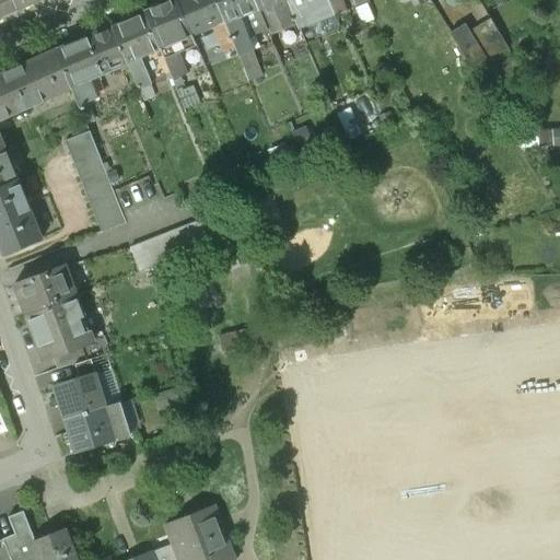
[(13,0),(0,0),(0,15),(18,9),(13,0)]
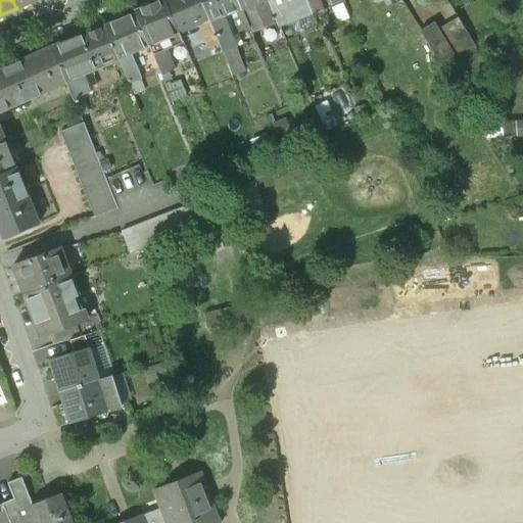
[(164,0),(162,0),(134,12),(148,46),(162,40),(179,33),(164,0)]
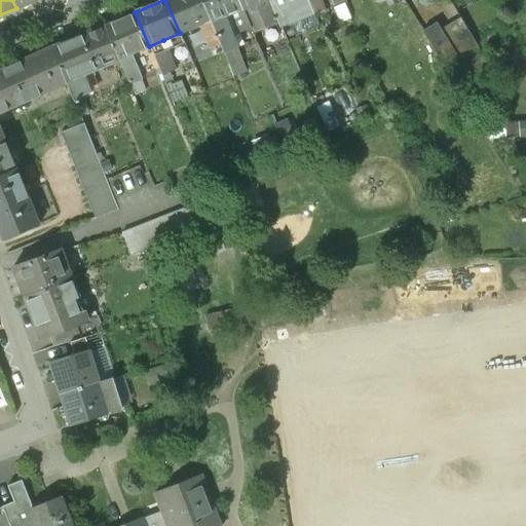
[(201,0),(165,0),(180,33),(200,25),(210,46),(219,42),(211,21),(201,0)]
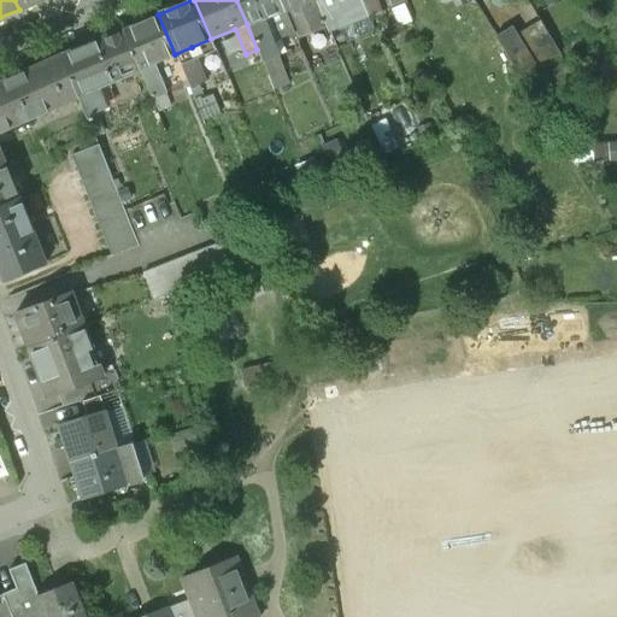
[(236,0),(247,24),(262,18),(276,12),(285,35),(293,31),(283,10),(278,0),(236,0)]
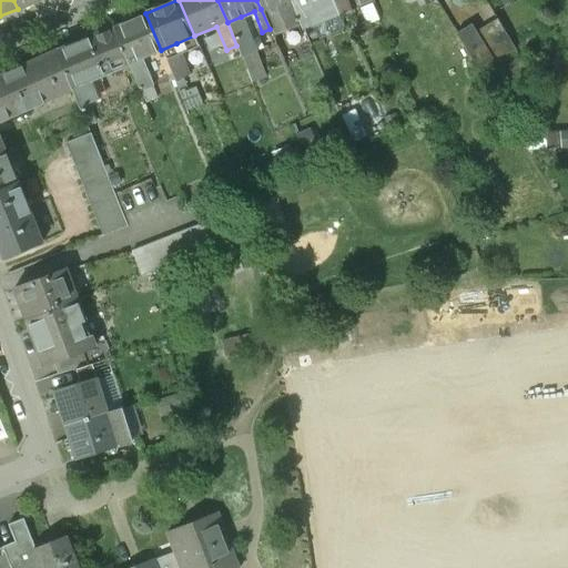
[(256,0),(261,9),(272,4),(282,0),(293,30),(301,27),(296,14),(290,0),(256,0)]
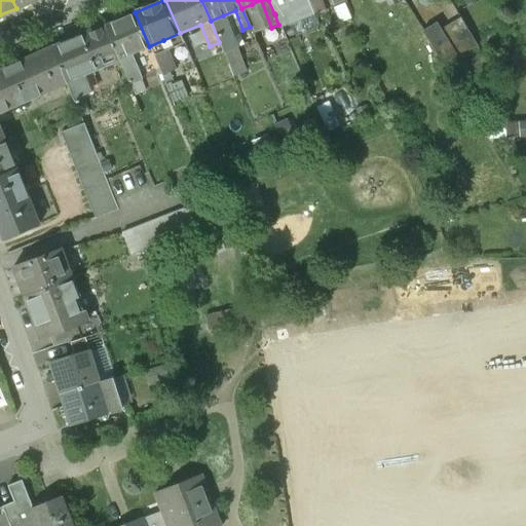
[(285,0),(268,0),(274,13),(289,8),(285,0)]
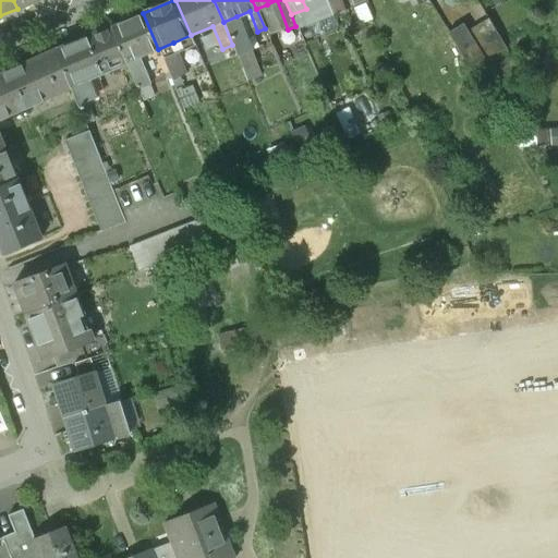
[(275,24),(267,4),(256,9),(265,28),(275,24)]
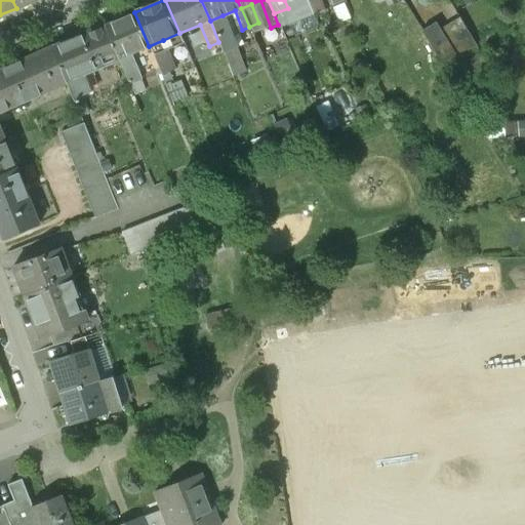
[(134,12),(105,25),(119,59),(131,53),(149,46),(134,12)]
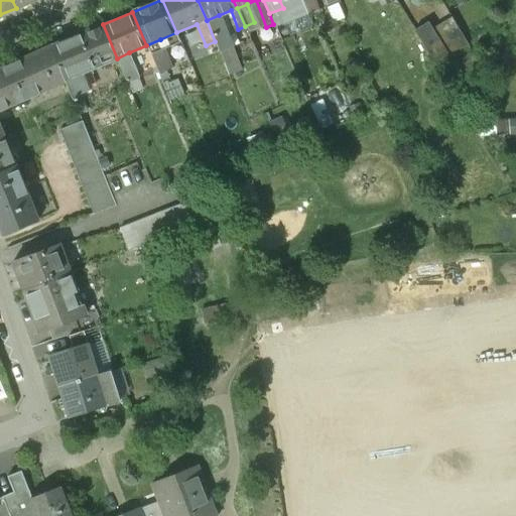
[(232,46),(219,15),(207,20),(215,41),(220,51),(232,46)]
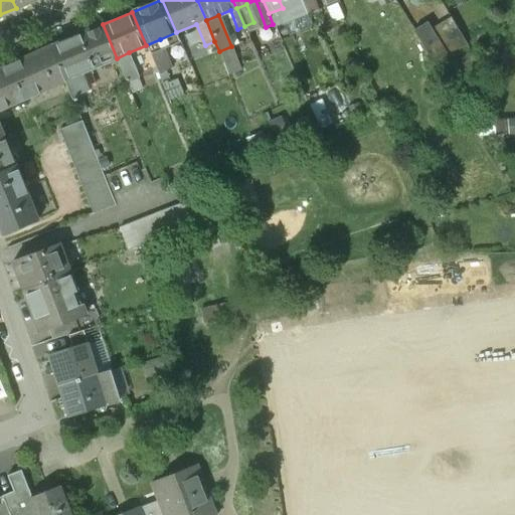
[(418,26),(428,48),(445,41),(435,19),(418,26)]
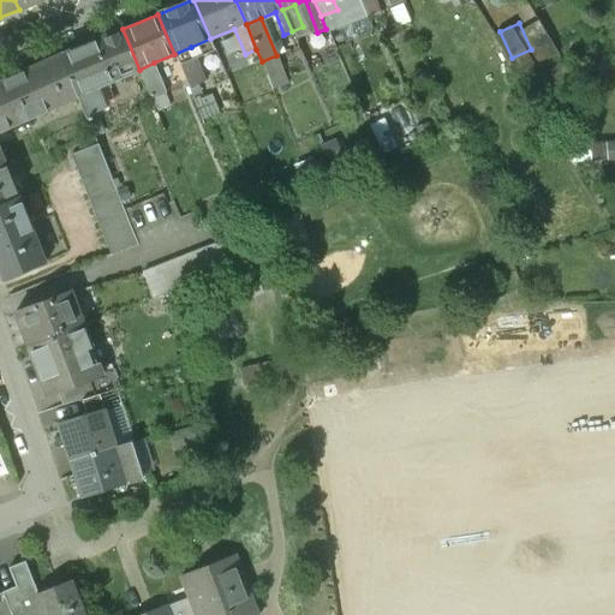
[(123,29),(60,55),(77,95),(139,70),(123,29)]
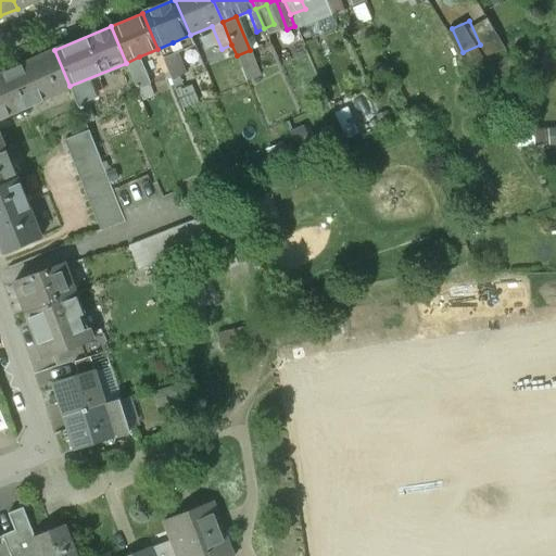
[(173,42),(158,49),(171,79),(185,74),(173,42)]
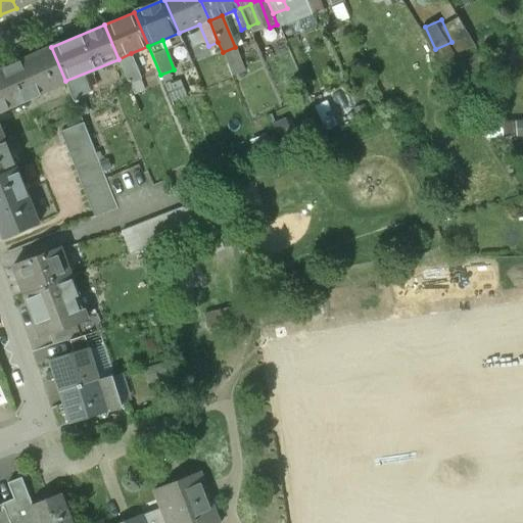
[(51,47),(0,69),(0,75),(13,107),(66,84),(65,81),(51,47)]
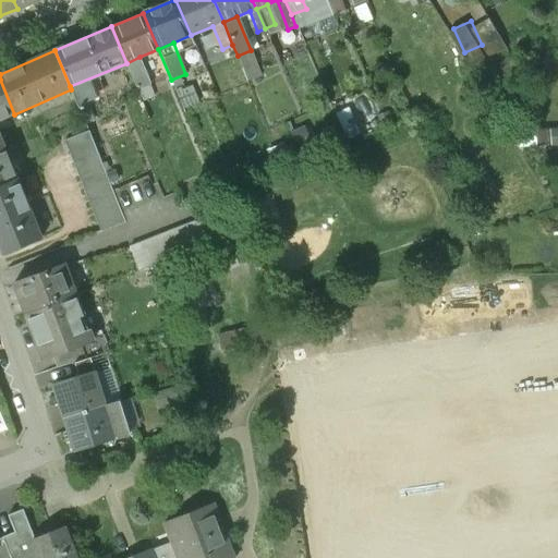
[(140,57),(126,63),(137,89),(150,84),(140,57)]
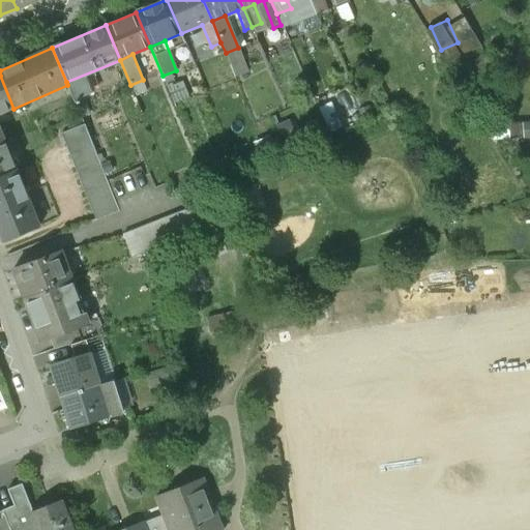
[(0,76),(0,114),(13,109),(0,76)]
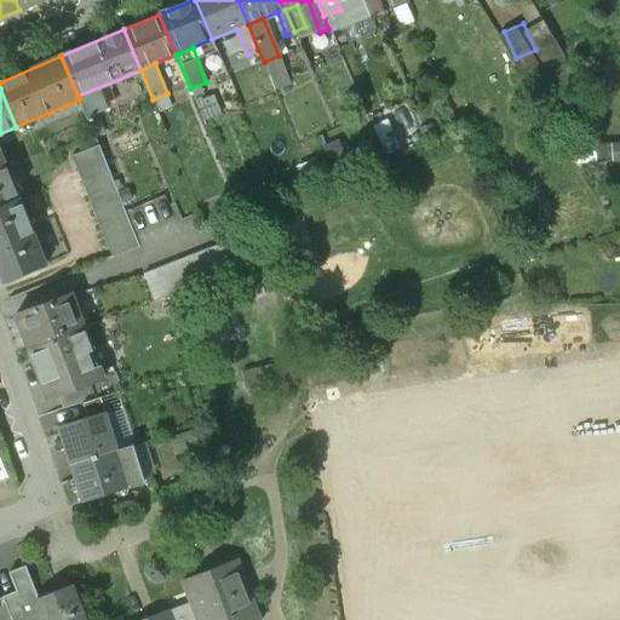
[(98,145),(70,156),(112,258),(139,247),(98,145)]
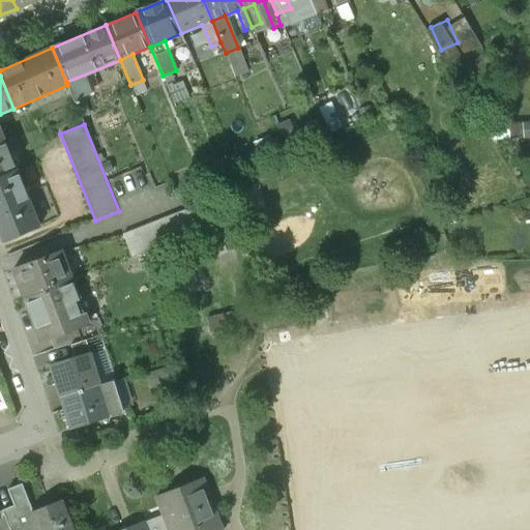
[(0,126),(0,177),(18,170),(0,126)]
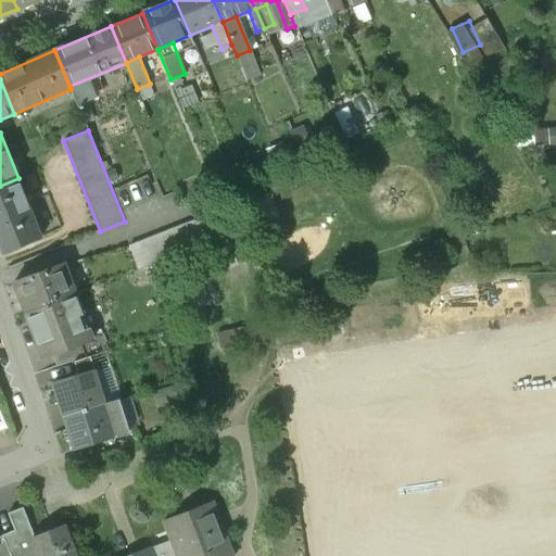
[(43,236),(19,178),(0,186),(0,240),(5,253),(43,236)]
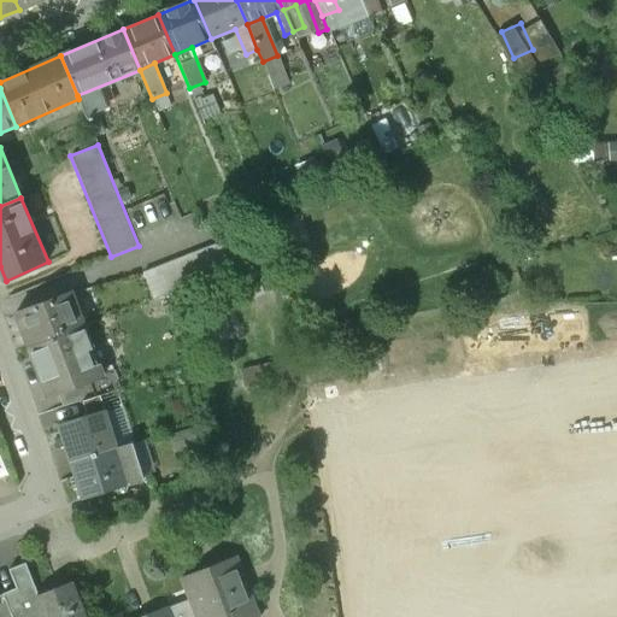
[(205,250),(144,272),(153,299),(169,294),(257,260),(245,234),(205,250)]
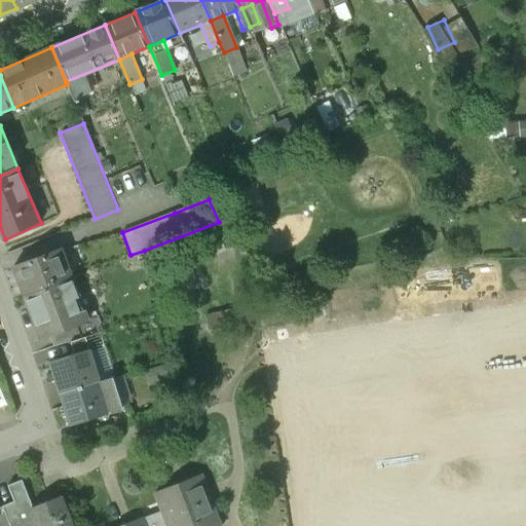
[(60,251),(14,267),(25,296),(71,278),(60,251)]
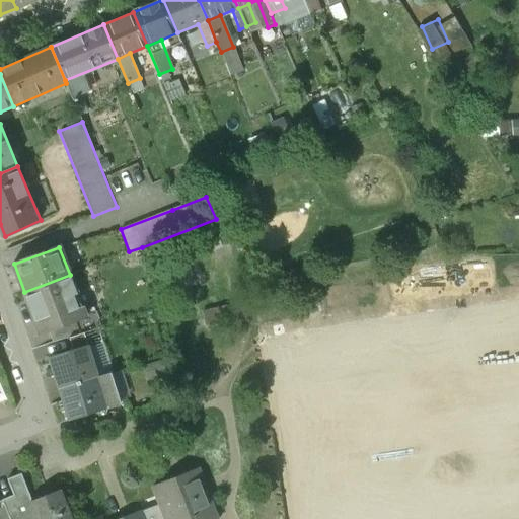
[(70,275),(24,292),(41,335),(81,319),(72,295),(76,291),(70,275)]
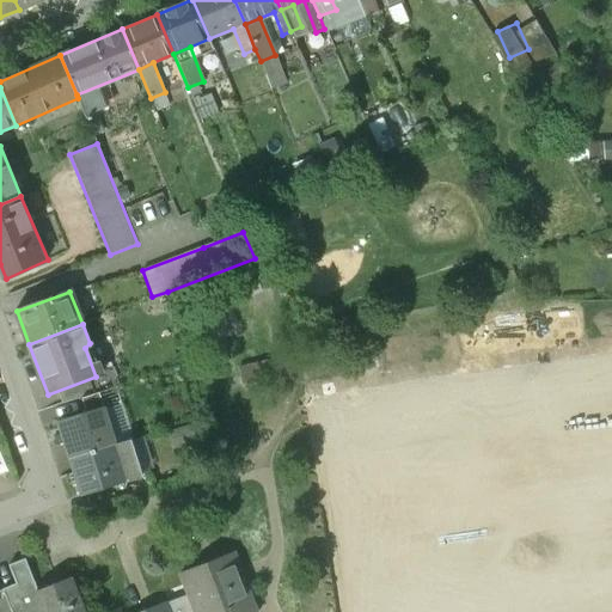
[(103,409),(59,422),(69,458),(114,444),(103,409)]
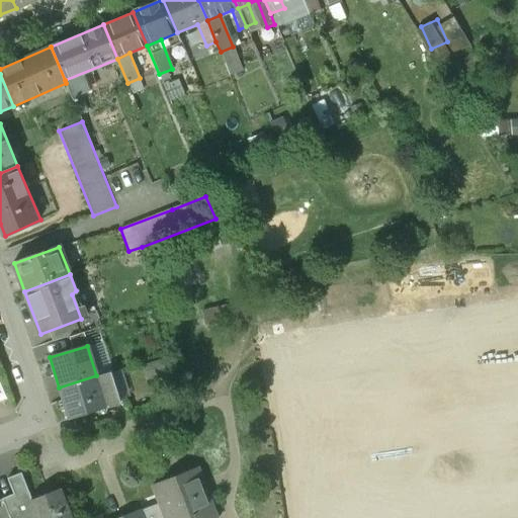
[(96,375),(59,387),(69,419),(119,403),(109,371),(96,375)]
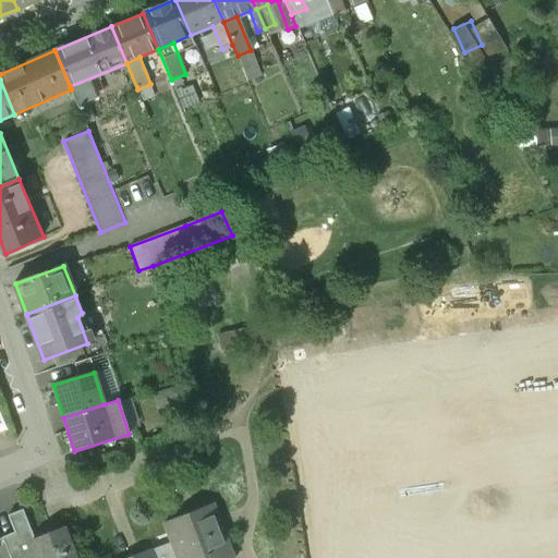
[(211,502),(165,521),(172,541),(179,557),(233,557),(211,502)]
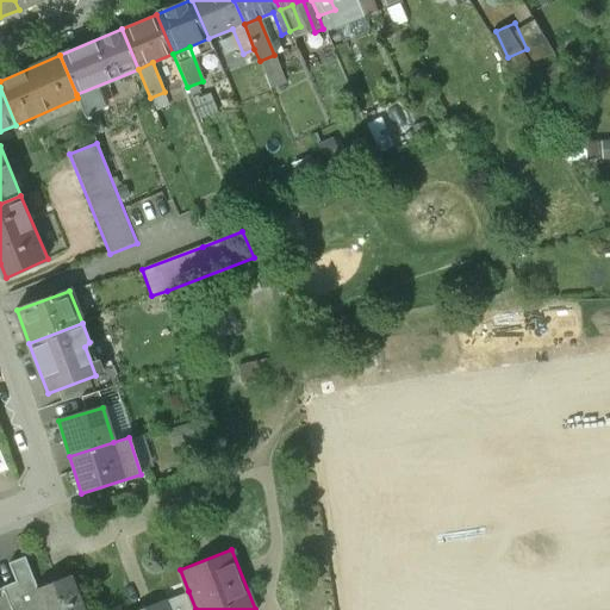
[(82,609),(70,576),(36,589),(24,558),(7,564),(14,582),(25,609),(82,609)]
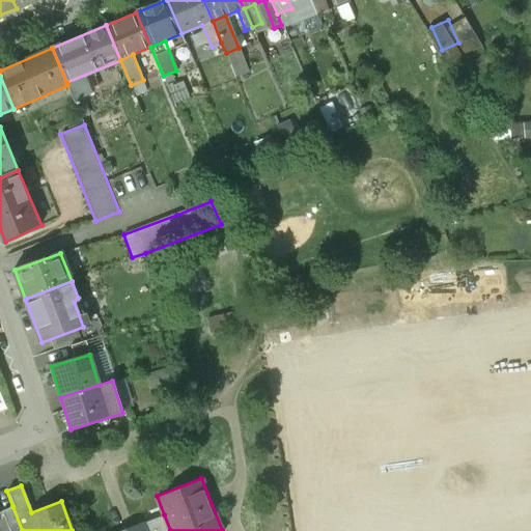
[(22,530),(12,506),(1,510),(8,530),(22,530)]
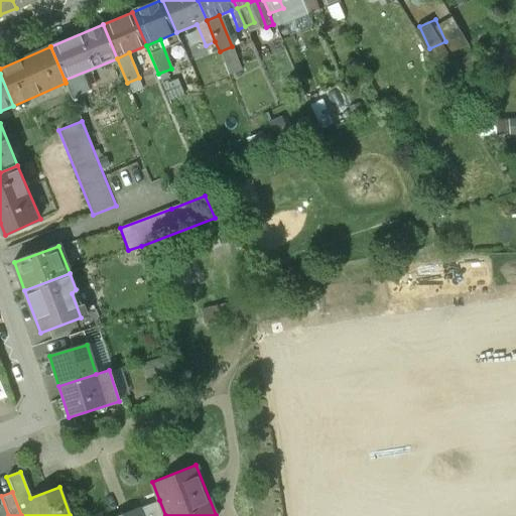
[(165,515),(159,500),(116,515),(165,515)]
